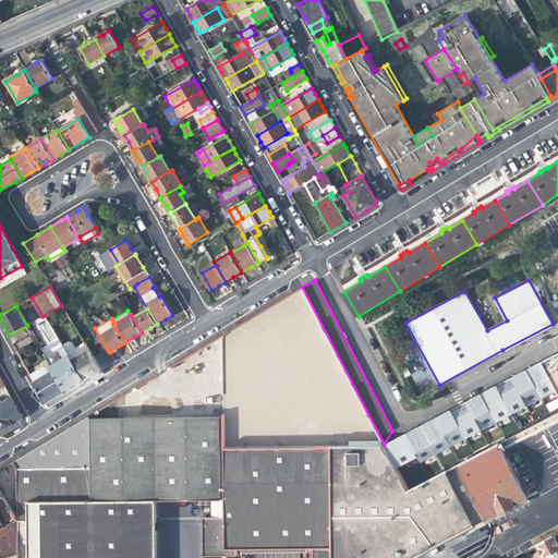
[(9,336),(12,342),(32,331),(27,325),(9,336)]
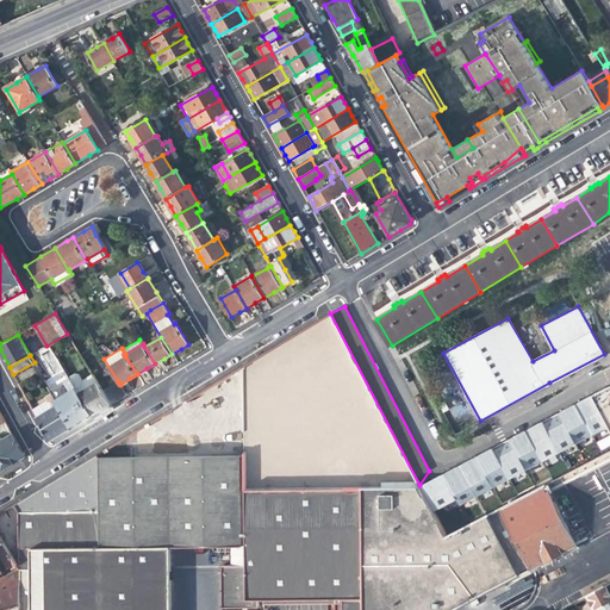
[(39,372),(35,362),(13,374),(19,384),(39,372)]
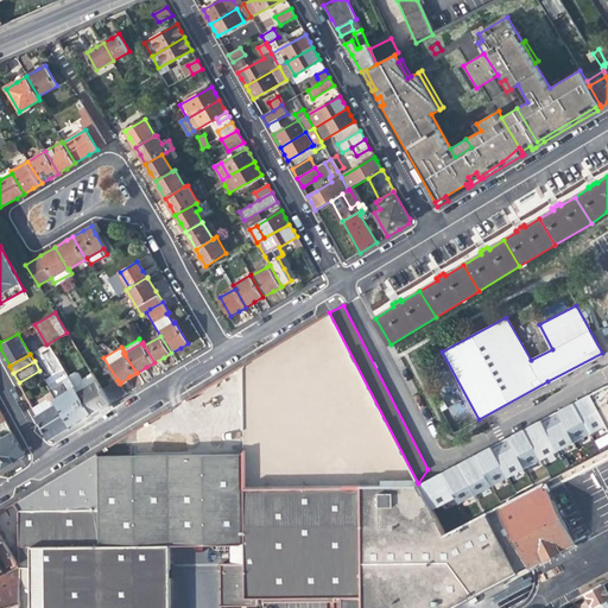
[(68,374),(69,375),(77,390),(96,379),(90,372),(76,380),(71,372),(68,374)]
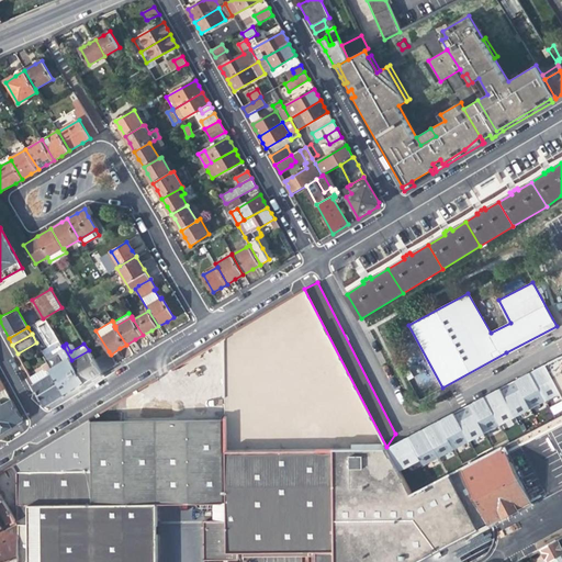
[(65,361),(52,369),(66,394),(85,382),(71,360),(64,347),(59,350),(65,361)]
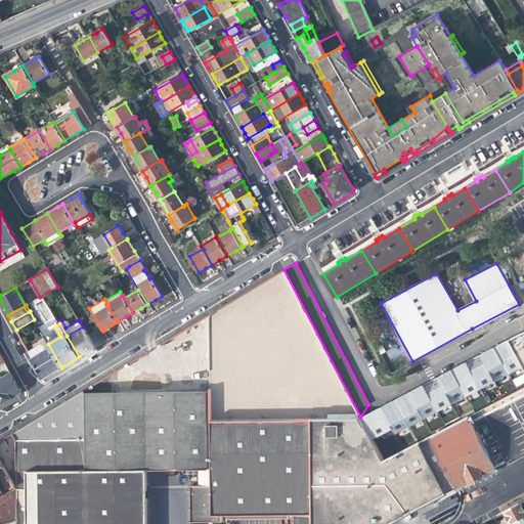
[(88,336),(83,326),(67,336),(79,356),(108,339),(103,331),(101,328),(88,336)]
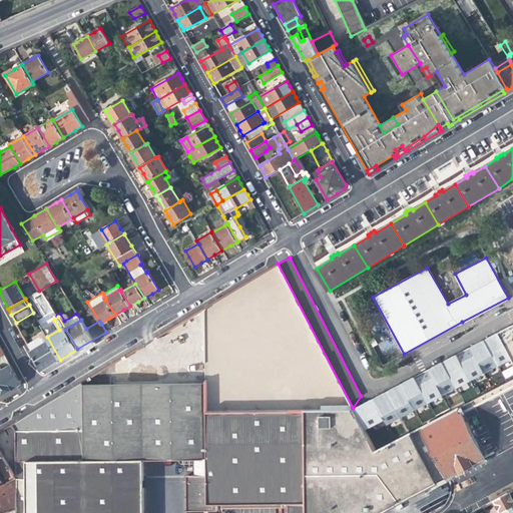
[(512,324),(499,332),(512,360),(512,324)]
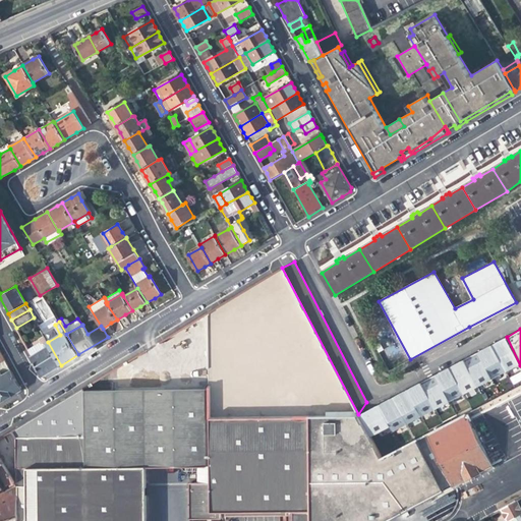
[(42,342),(44,344),(48,342),(44,335),(39,337),(42,342)]
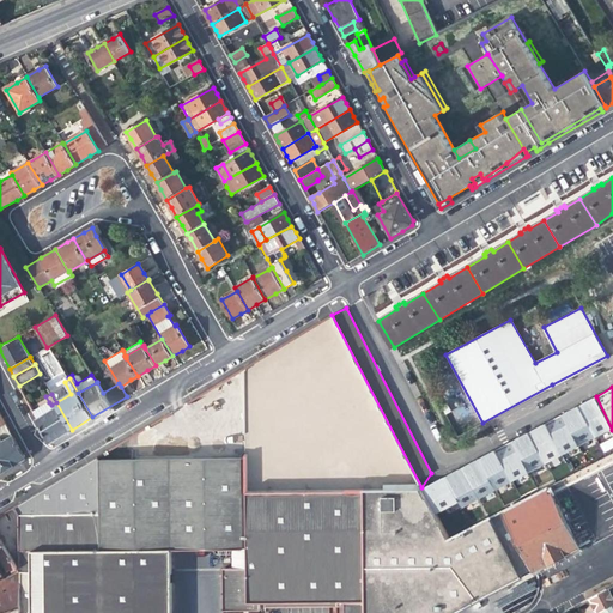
[(612,431),(612,430),(596,396),(583,404),(578,406),(598,441),(612,431)]
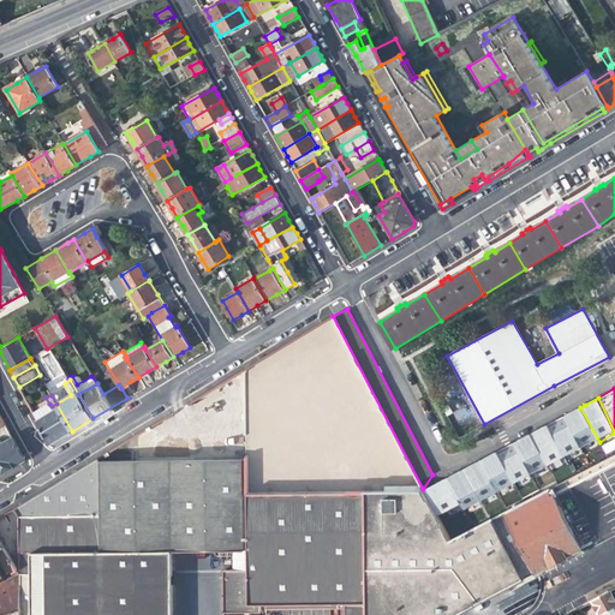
[(54,408),(36,419),(51,445),(72,431),(57,404),(52,406),(54,408)]
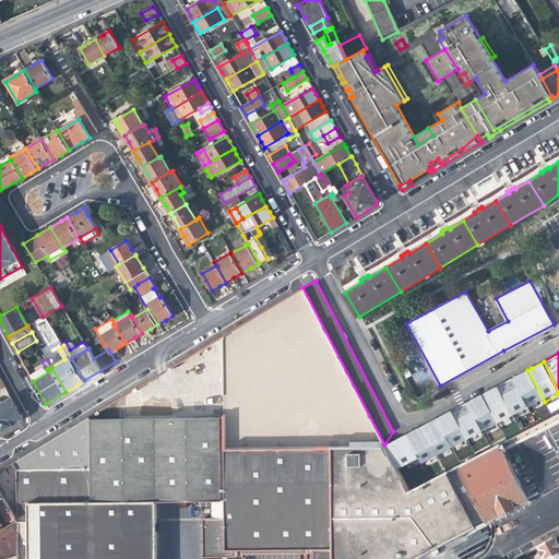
[(545,402),(527,370),(519,375),(513,378),(528,409),(545,402)]
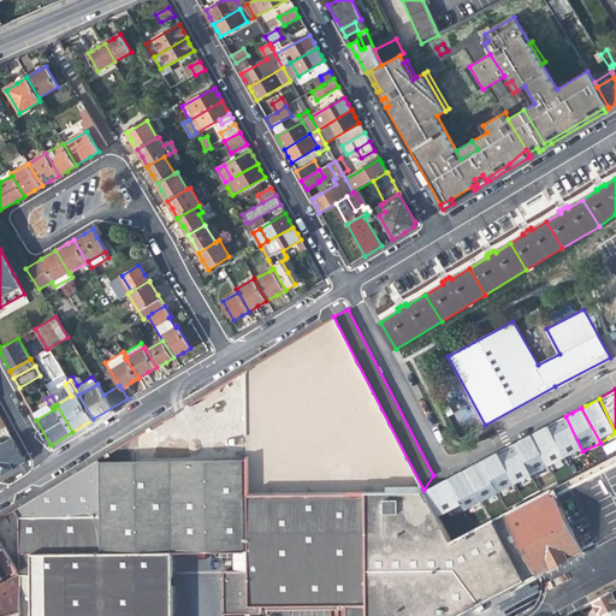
[(582,451),(566,416),(556,421),(548,425),(567,460),(582,451)]
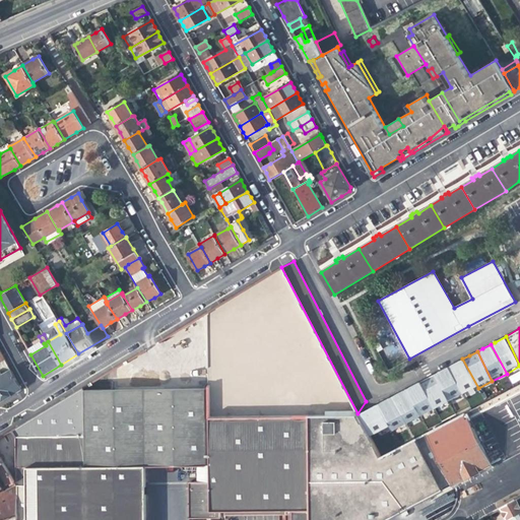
[(0,401),(21,388),(4,358),(0,360),(0,401)]
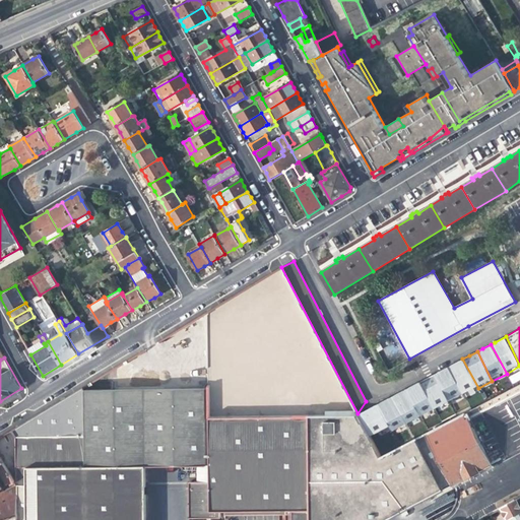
[(478,388),(462,359),(455,363),(448,367),(464,396),(478,388)]
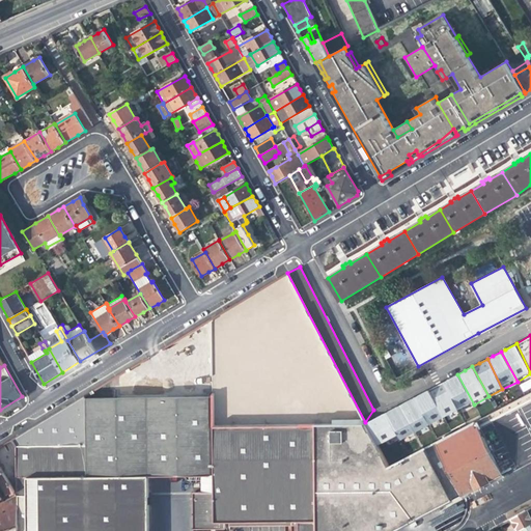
[(474,404),(457,374),(450,379),(444,382),(459,411),(474,404)]
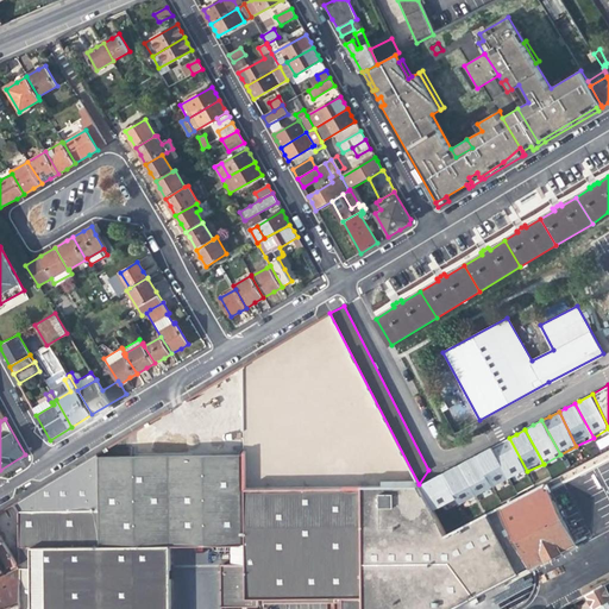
[(527,471),(509,438),(500,444),(491,449),(510,481),(527,471)]
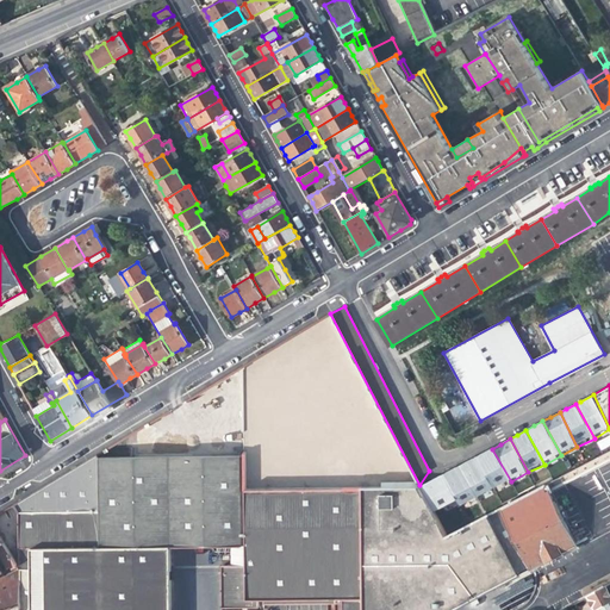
[(511,481),(492,449),(485,453),(477,456),(495,490),(511,481)]
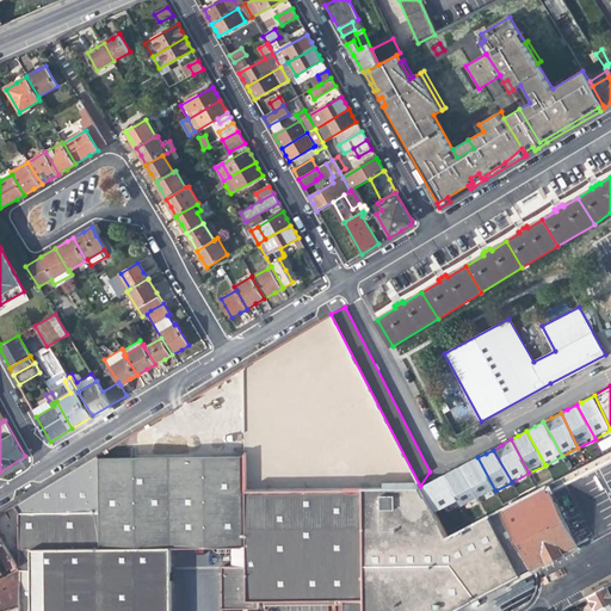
[(450,610),(520,575),(488,516),(487,517),(475,523),(462,530),(448,537),(440,523),(439,520),(432,507),(420,486),(245,492),(246,457),(99,457),(100,512),(100,548),(171,548),(173,548),(173,543),(234,543),(234,547),(235,565),(226,565),(226,606),(263,606),(263,599),(269,599),(349,598),(349,610),(450,610)]
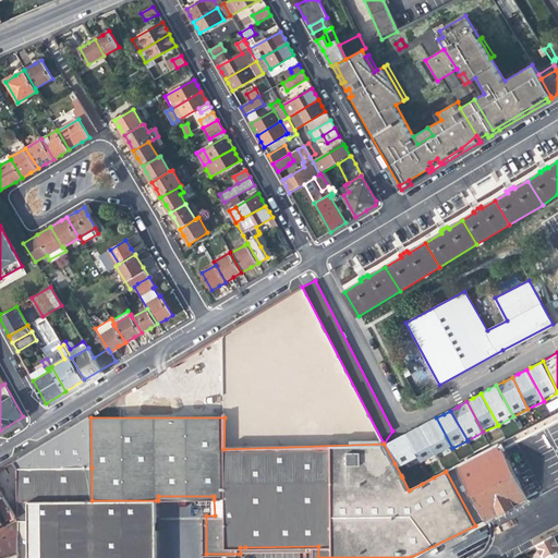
[(452,448),(436,417),(426,423),(421,425),(438,456),(452,448)]
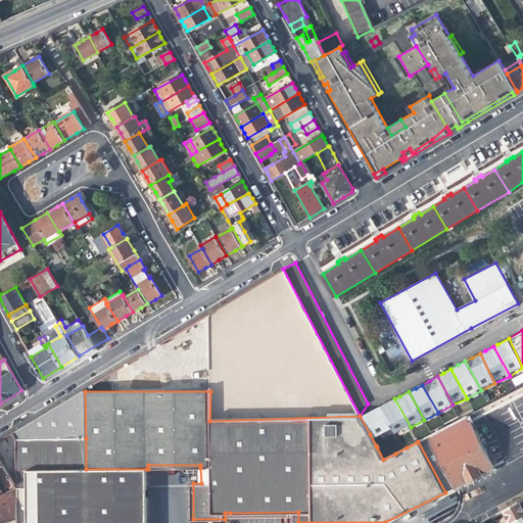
[(411,427),(394,398),(387,402),(380,407),(395,435),(411,427)]
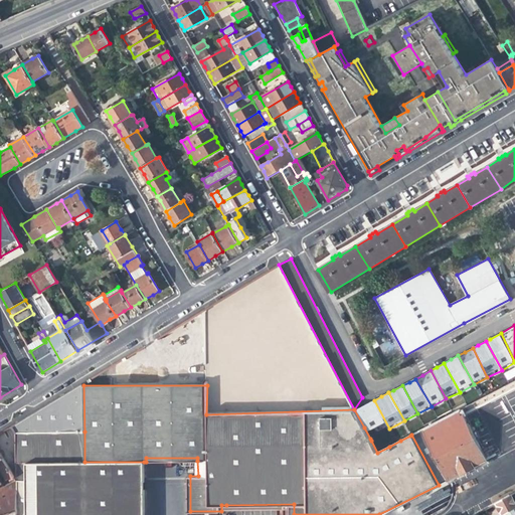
[(389,428),(374,400),(370,402),(367,404),(375,421),(364,427),(370,439),(389,428)]
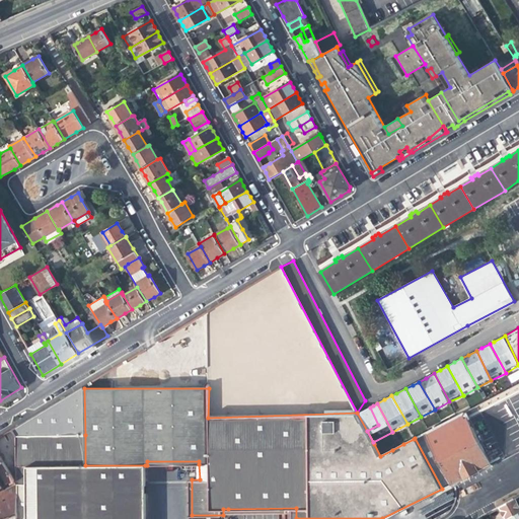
[(378,425),(370,408),(358,414),(367,431),(378,425)]
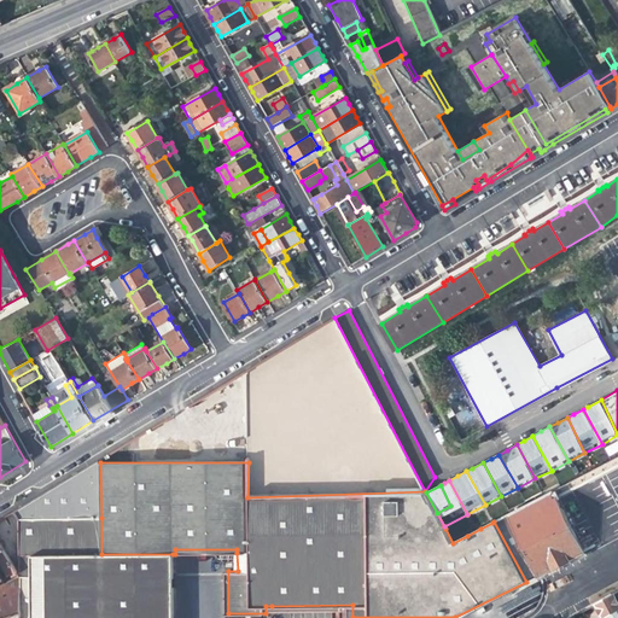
[(538,576),(584,553),(553,491),(507,516),(538,576)]
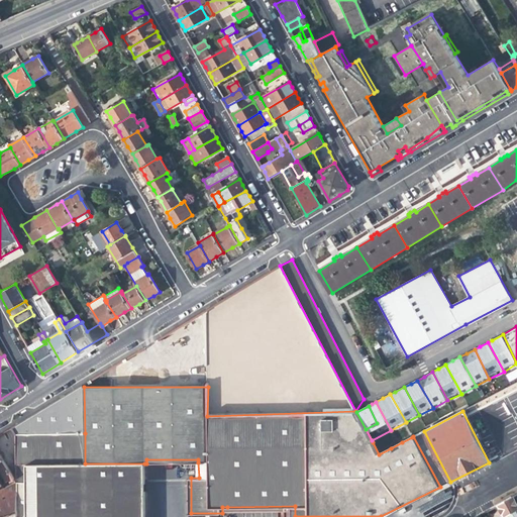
[(16,484),(16,512),(16,516),(144,516),(144,463),(85,463),(85,433),(16,435),(16,484)]
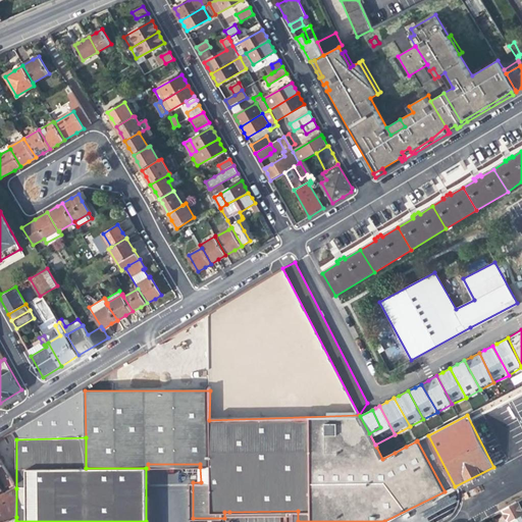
[(16,485),(0,459),(0,472),(8,486),(11,485),(12,487),(16,485)]
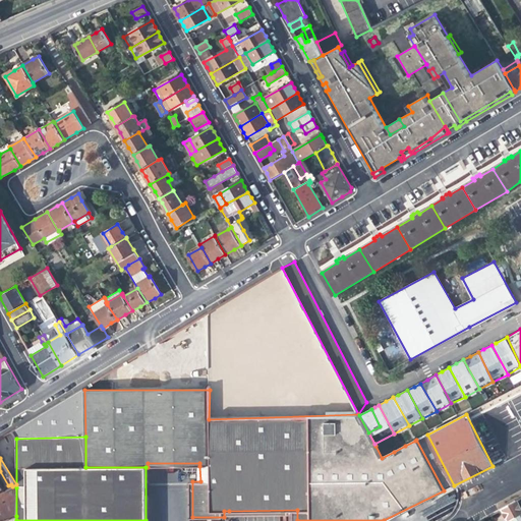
[(0,495),(0,520),(16,516),(16,487),(0,495)]
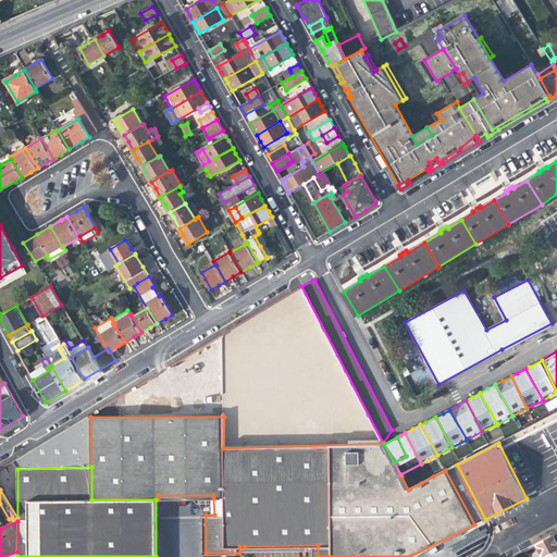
[(556,544),(553,537),(545,541),(554,556),(556,556),(556,554),(555,549),(556,548),(556,544)]
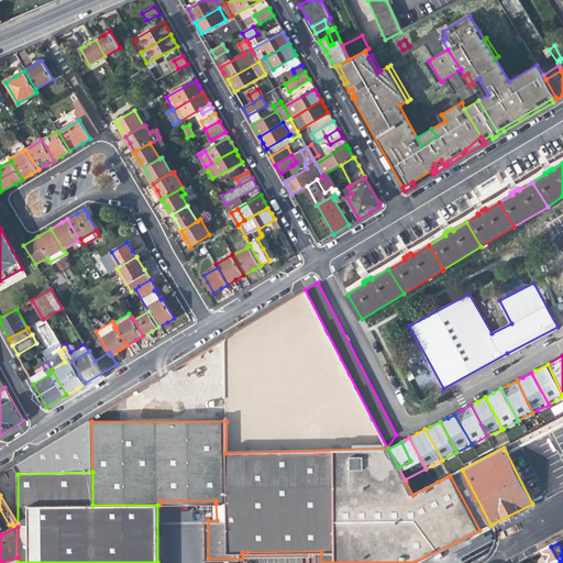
[(552,561),(553,562),(560,562),(551,547),(542,552),(549,562),(552,561)]
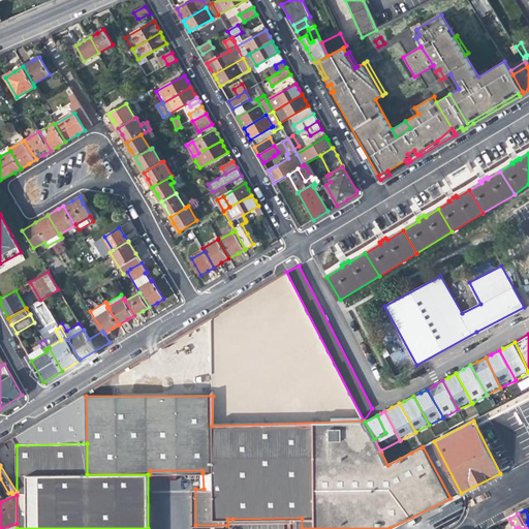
[(297,528),(302,528),(302,518),(232,519),(232,524),(298,523),(297,528)]
